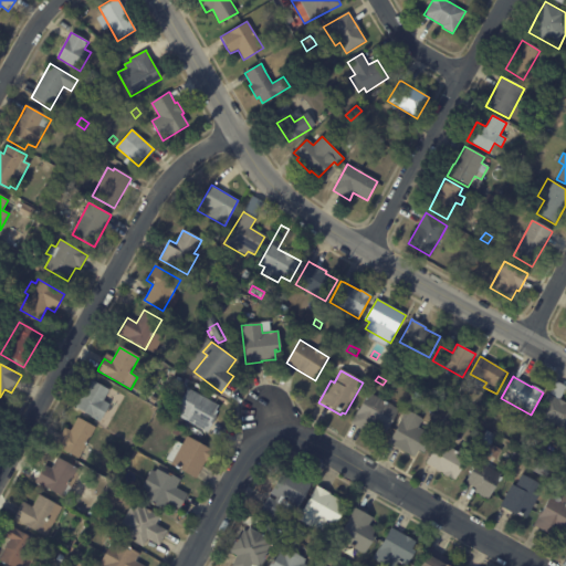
[(107,394),(103,401),(109,406),(100,422),(75,408),(92,380),(108,391),(107,394)]
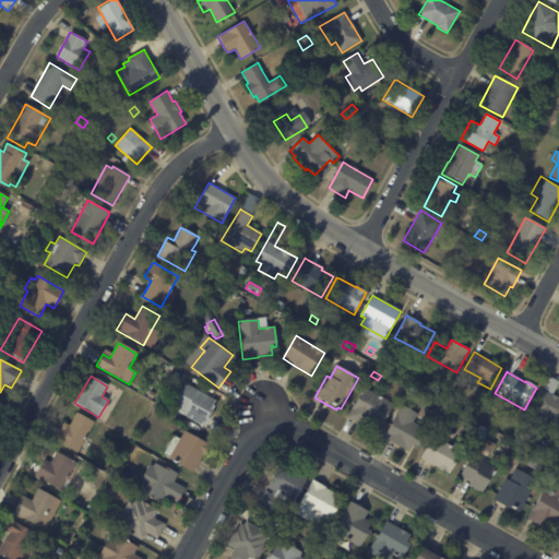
[(549,379),(556,382),(549,394),(551,395),(551,394),(558,399),(558,428),(530,412),(542,390),(543,390),(549,378),(549,379)]
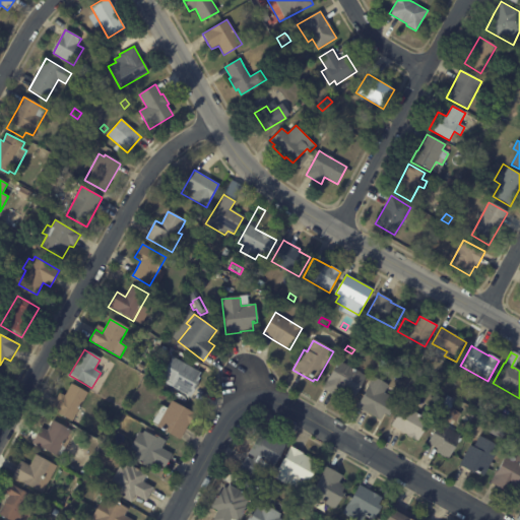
[(198,386),(192,397),(172,386),(174,383),(163,377),(174,358),(201,372),(197,378),(199,380),(198,382),(200,383),(198,386)]
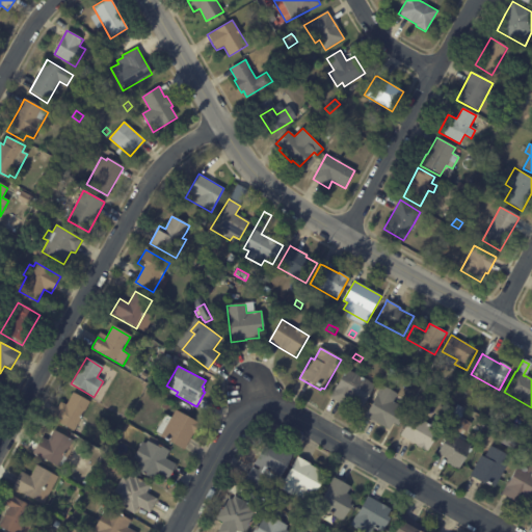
[(363,379),(374,386),(363,407),(350,400),(346,408),(330,399),(346,370),(363,379)]
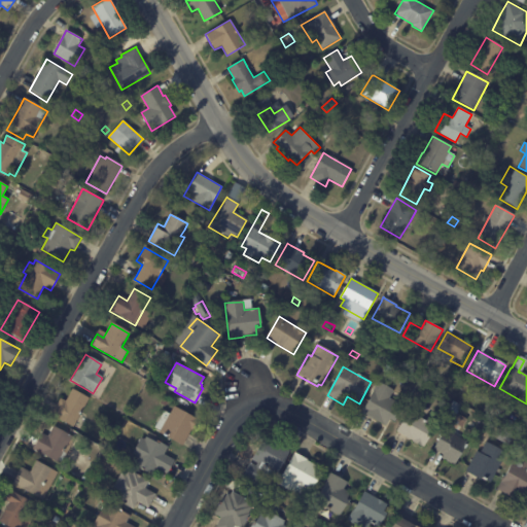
[(142,369),(147,372),(144,377),(139,375),(142,369)]
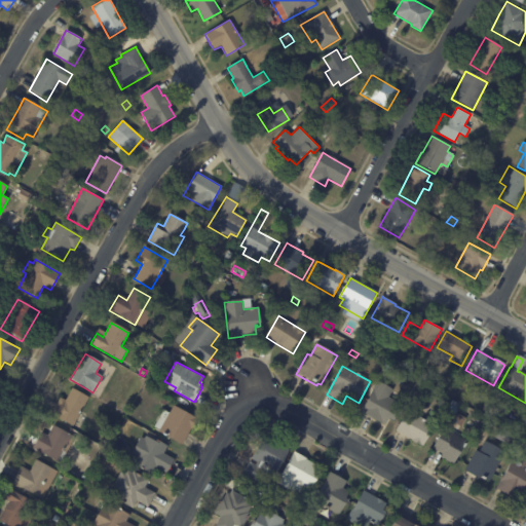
[(403,406),(393,422),(388,419),(385,426),(361,412),(378,382),(393,390),(389,398),(403,406)]
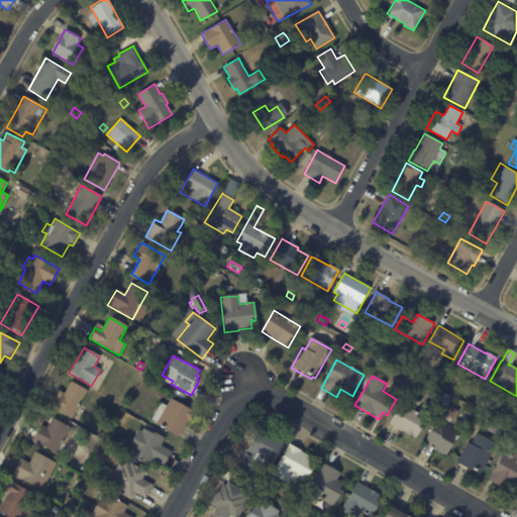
[(87,391),(72,420),(50,408),(60,392),(65,395),(71,383),(87,391)]
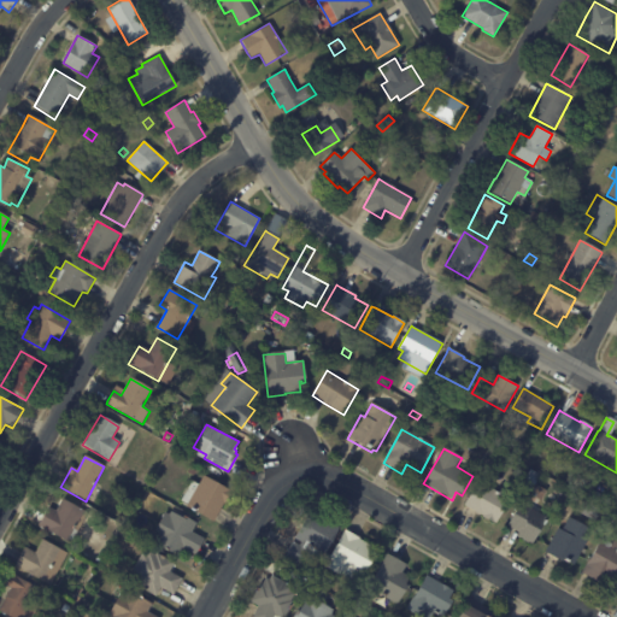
[(222,509),(215,522),(187,506),(188,504),(181,500),(192,481),(199,485),(204,475),(230,491),(229,492),(230,493),(222,509)]
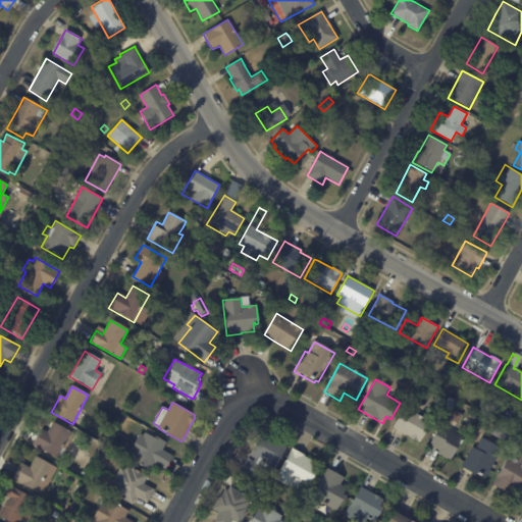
[(414,413),(422,417),(425,413),(434,418),(420,444),(418,442),(417,444),(408,437),(409,436),(393,427),(405,407),(414,413)]
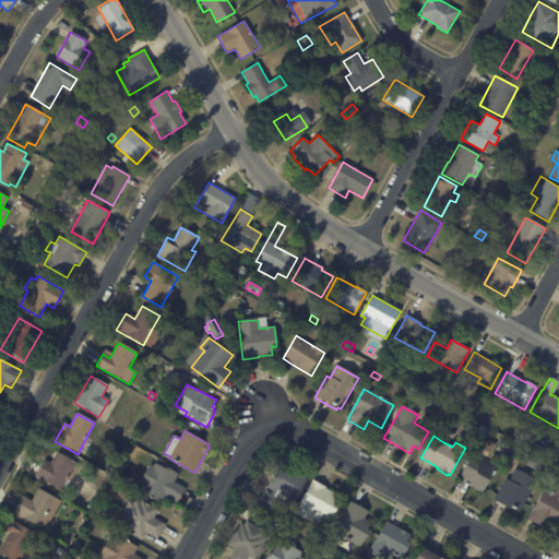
[(68,479),(60,492),(34,477),(44,461),(50,464),(58,452),(76,464),(68,479)]
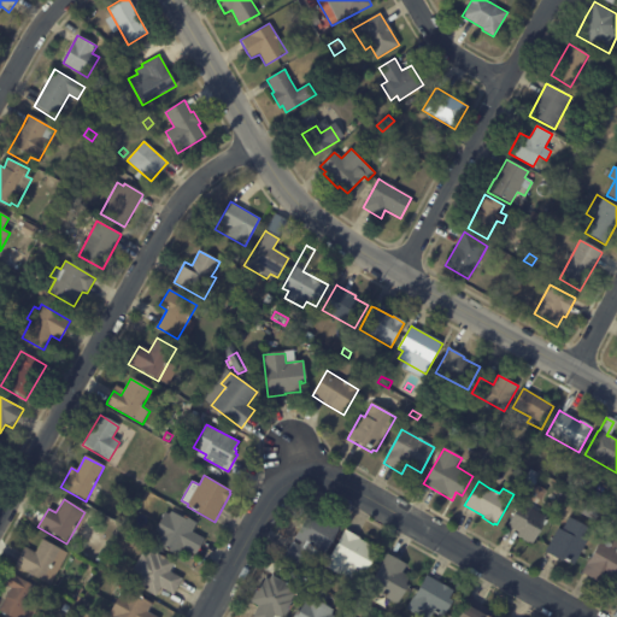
[(532,509),(547,516),(532,546),(517,539),(519,533),(507,527),(521,503),(532,509)]
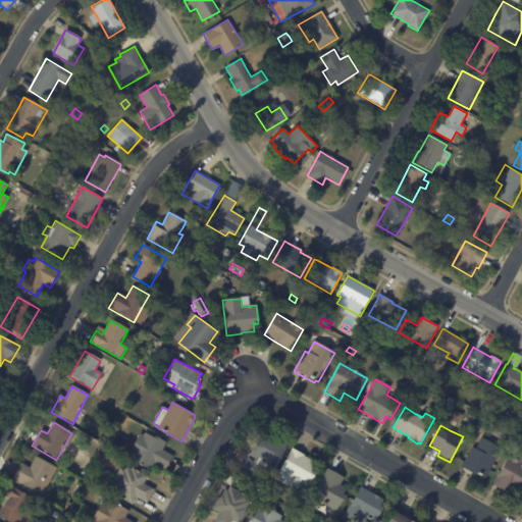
[(492,435),(498,425),(509,432),(504,441),(492,435)]
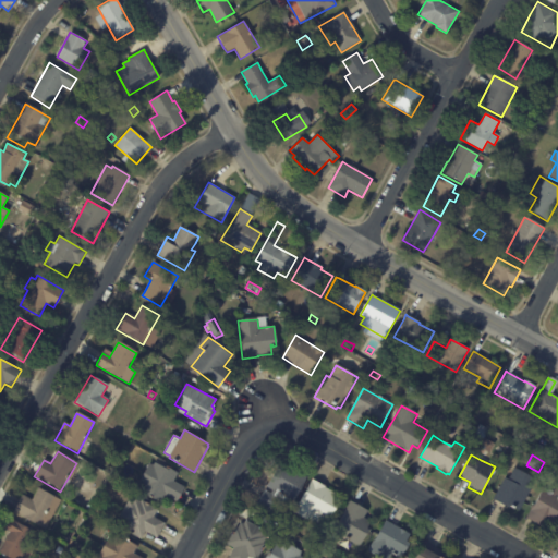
[(178,474),(174,481),(185,487),(178,501),(166,495),(161,502),(140,490),(142,485),(138,484),(149,463),(154,465),(156,461),(179,473),(178,474)]
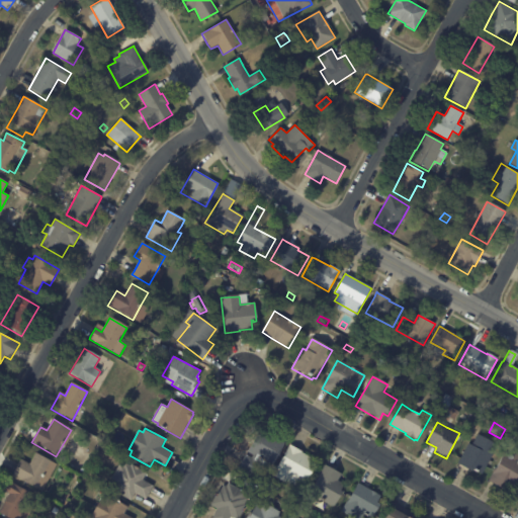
[(269,433),(284,442),(272,463),(258,455),(249,471),(238,465),(260,428),(269,433)]
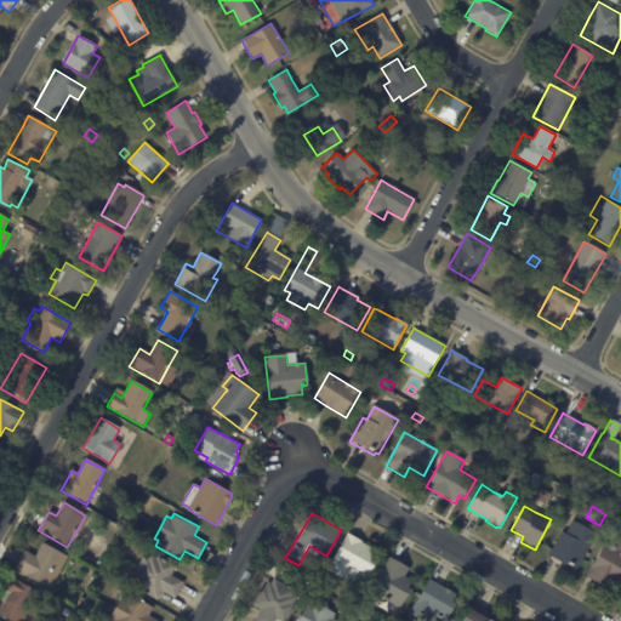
[(562,563),(550,557),(563,533),(567,535),(574,522),(597,535),(576,571),(562,563)]
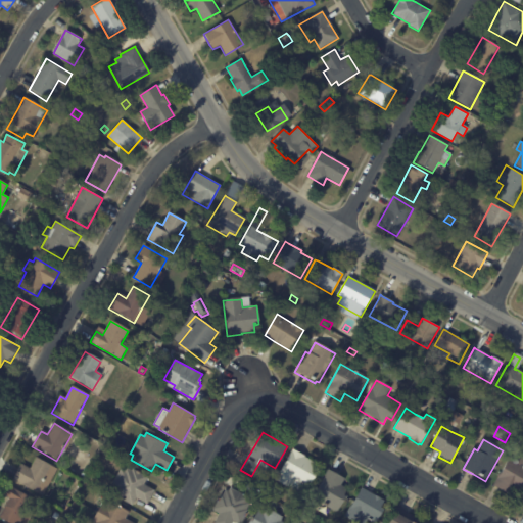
[(521,443),(516,452),(512,449),(516,440),(521,443)]
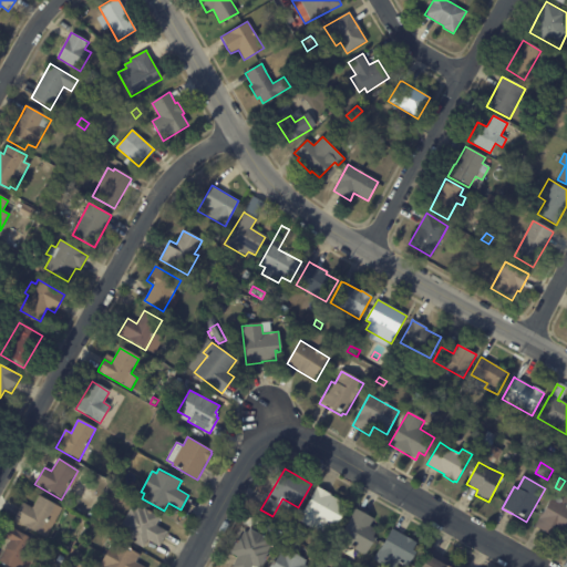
[(320,487),(330,493),(329,494),(338,500),(332,508),(341,513),(336,522),(328,517),(325,523),(319,519),(316,525),(300,516),(317,486),(320,487)]
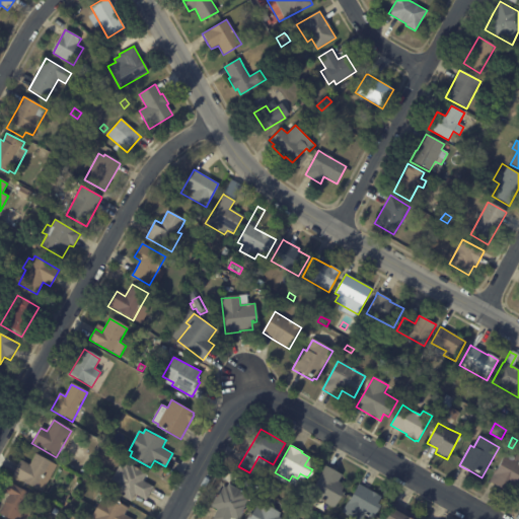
[(518,490),(509,486),(506,491),(490,484),(505,452),(510,454),(507,460),(511,461),(515,453),(518,454),(518,490)]
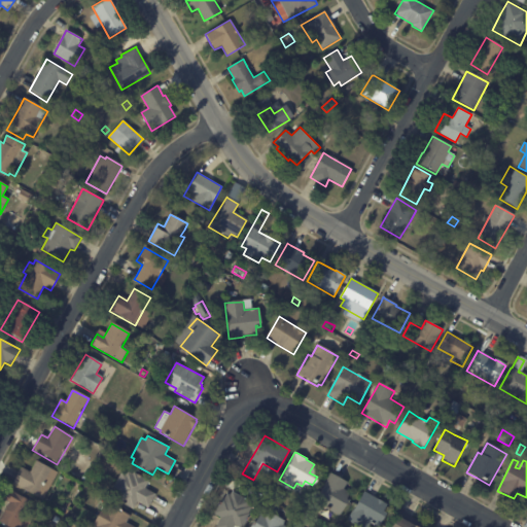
[(58,473),(43,500),(12,484),(21,468),(30,473),(36,461),(58,473)]
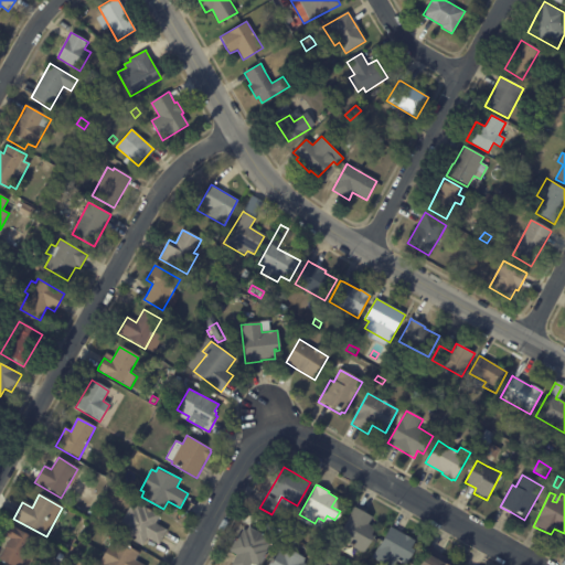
[(144,505),(160,515),(157,523),(168,530),(160,544),(148,537),(144,546),(127,536),(128,534),(123,532),(125,529),(120,525),(130,505),(135,508),(137,504),(142,508),(144,505)]
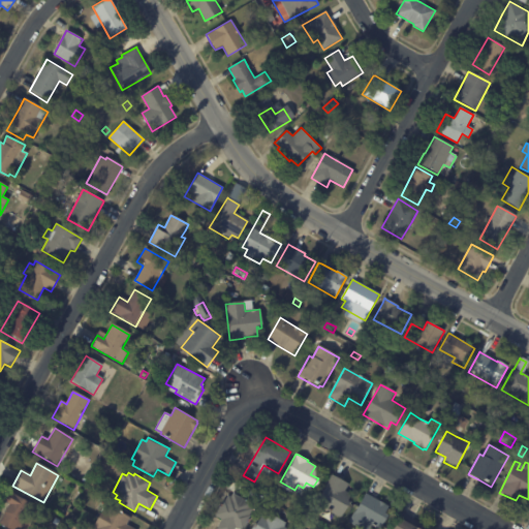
[(241,481),(234,477),(236,473),(243,476),(241,481)]
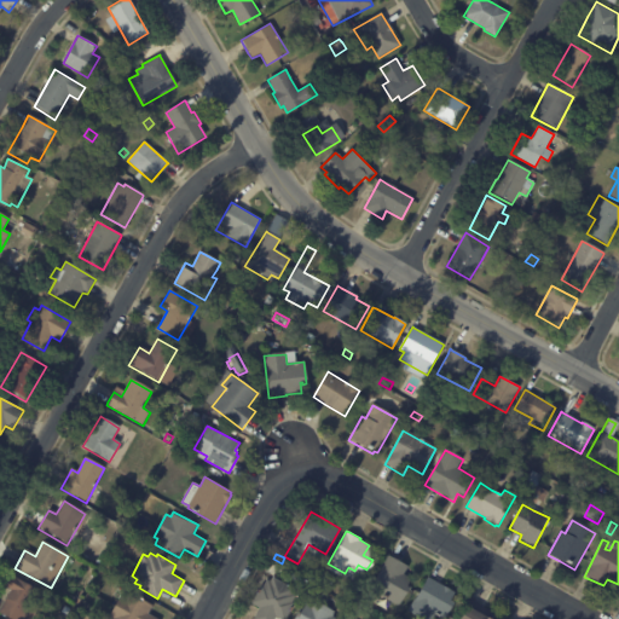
[(391,556),(408,566),(404,573),(410,577),(405,585),(408,586),(398,605),(369,589),(388,554),(391,556)]
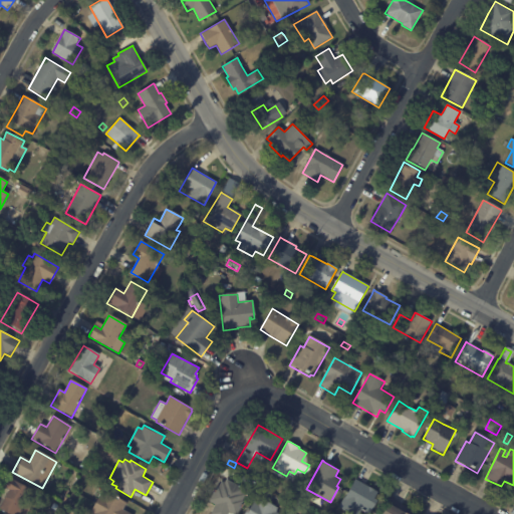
[(83,470),(79,468),(83,461),(87,464),(83,470)]
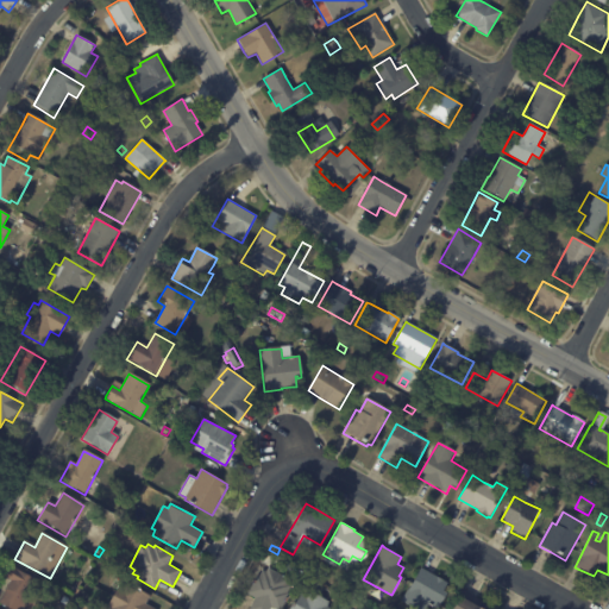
[(328,570),(324,578),(313,572),(315,566),(318,567),(320,564),(328,570)]
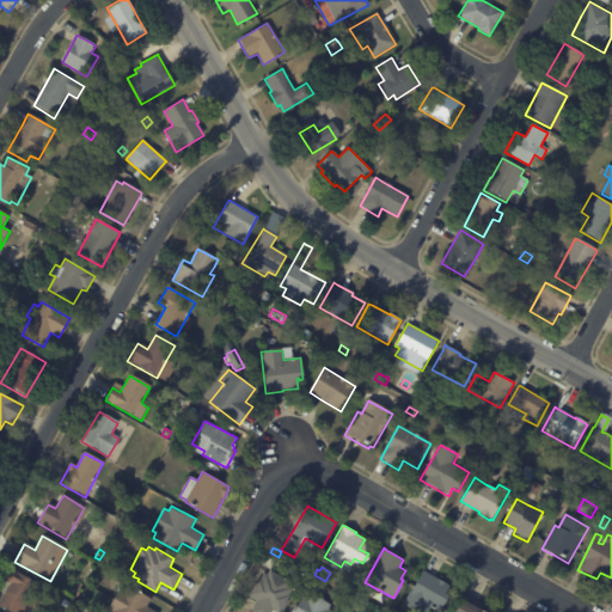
[(269,611),(250,611),(257,601),(249,595),(259,579),(264,573),(267,574),(270,569),(291,582),(288,586),(292,588),(287,597),(289,598),(280,611),(277,611),(271,609),(269,611)]
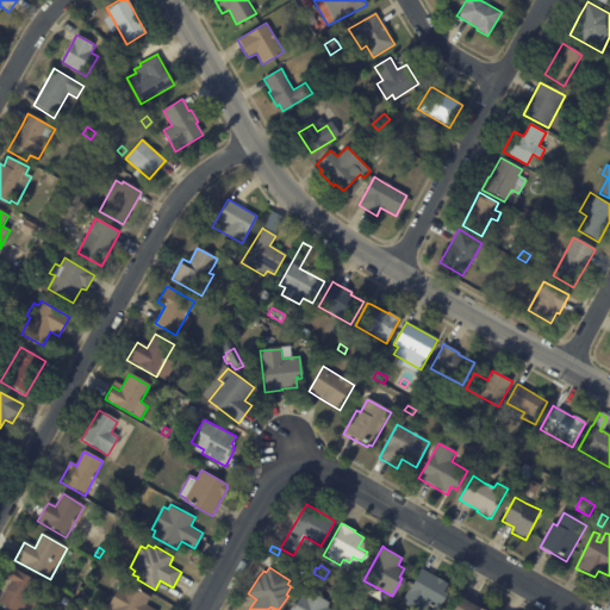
[(423,568),(448,583),(443,591),(447,593),(437,609),(430,604),(425,609),(417,609),(402,602),(422,567),(423,568)]
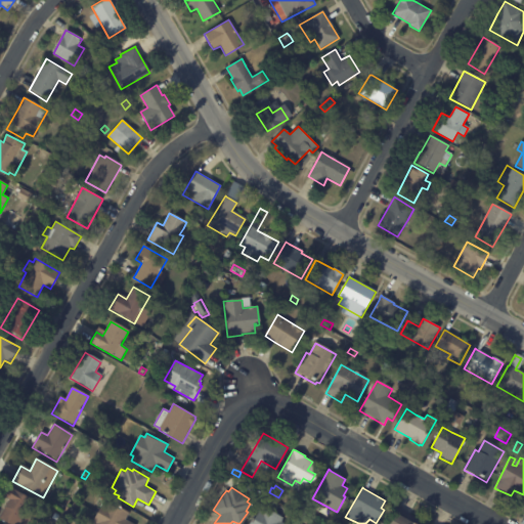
[(32,501),(19,523),(7,523),(0,520),(0,518),(9,500),(3,497),(8,489),(32,501)]
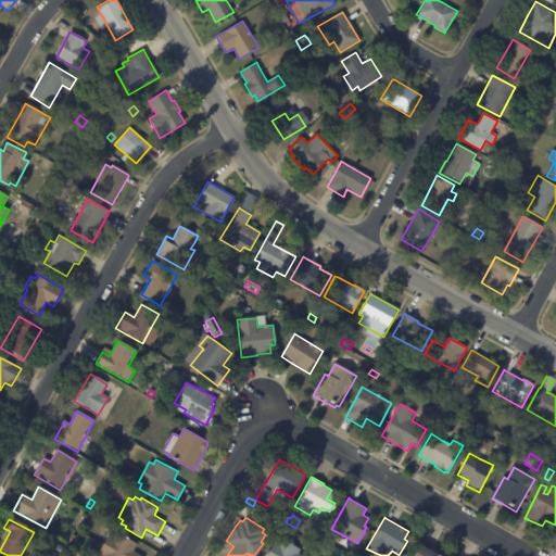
[(141,555),(101,555),(98,554),(109,533),(112,535),(115,531),(138,544),(134,552),(141,555)]
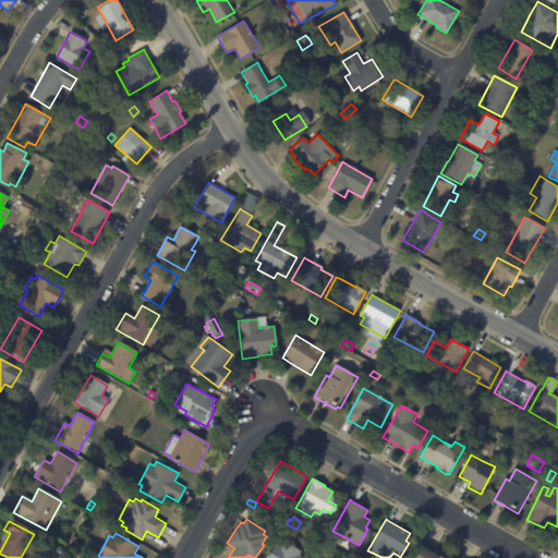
[(302,552),(300,555),(304,557),(264,557),(275,541),(279,544),(281,540),(302,552)]
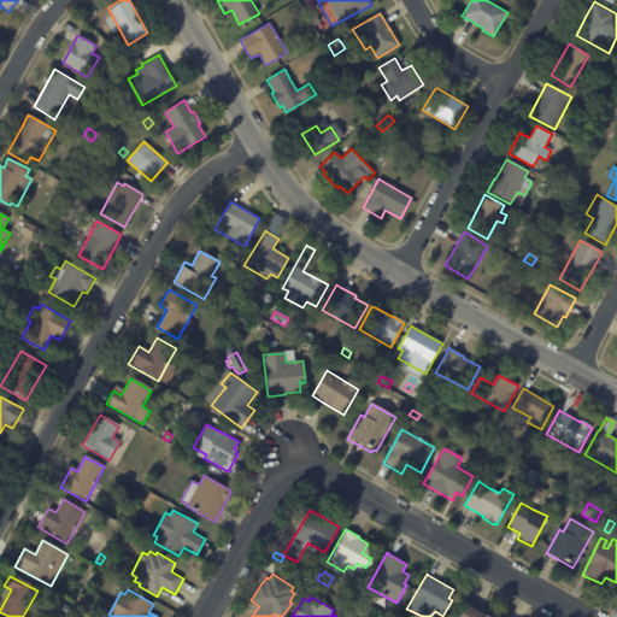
[(470,598),(489,609),(486,615),(489,616),(456,616),(466,597),(470,598)]
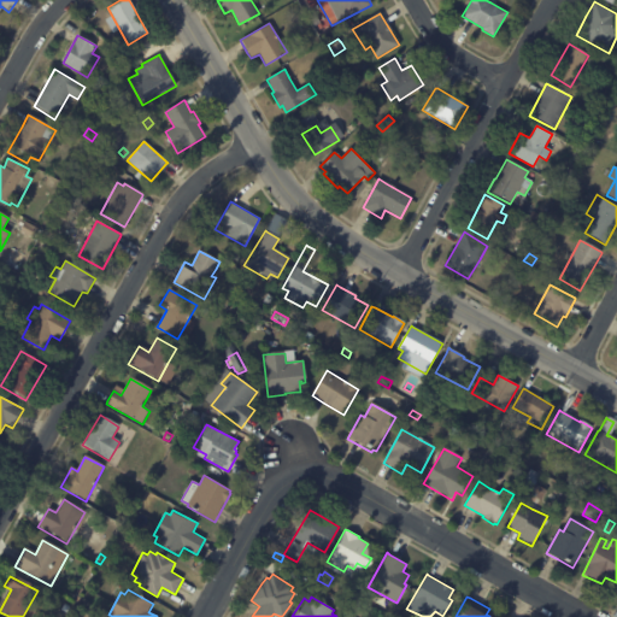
[(62,611),(65,601),(71,604),(68,613),(62,611)]
